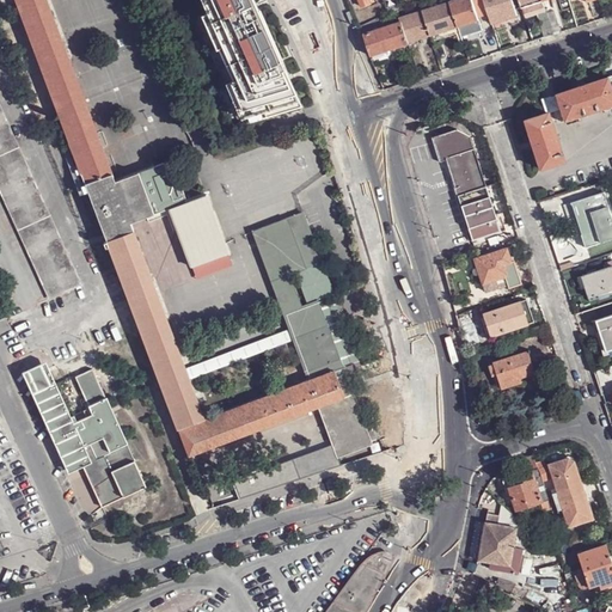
[(181,203),(165,160),(115,179),(47,0),(16,0),(104,232),(106,239),(134,230),(130,221),(170,207),(181,203)]
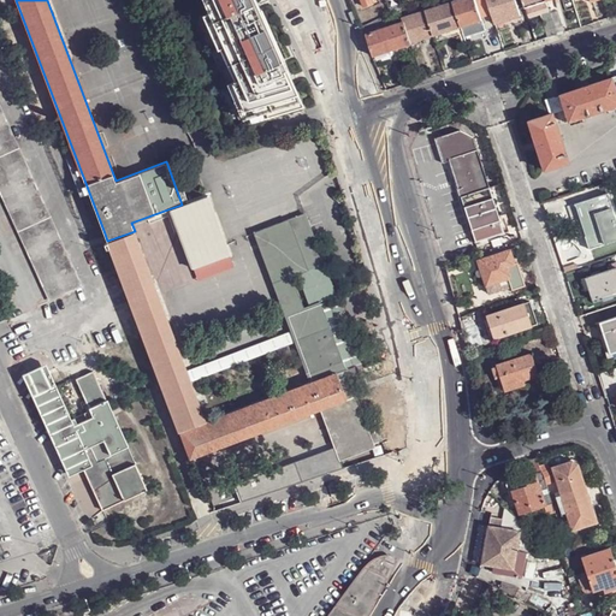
[(196,0),(202,11),(212,7),(207,0),(196,0)]
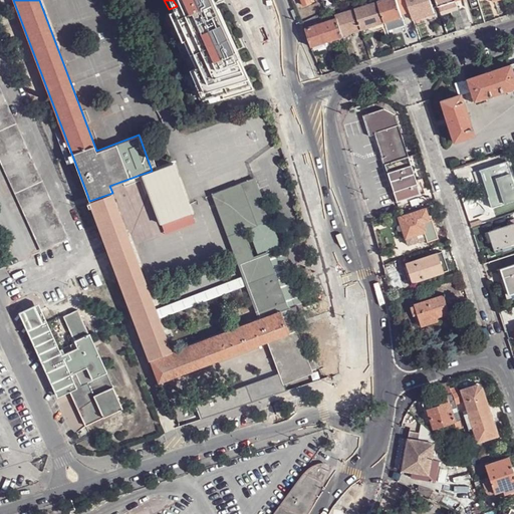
[(173,0),(177,6),(169,9),(175,24),(178,22),(184,36),(187,35),(198,62),(190,66),(202,95),(248,82),(233,47),(212,0),(173,0)]
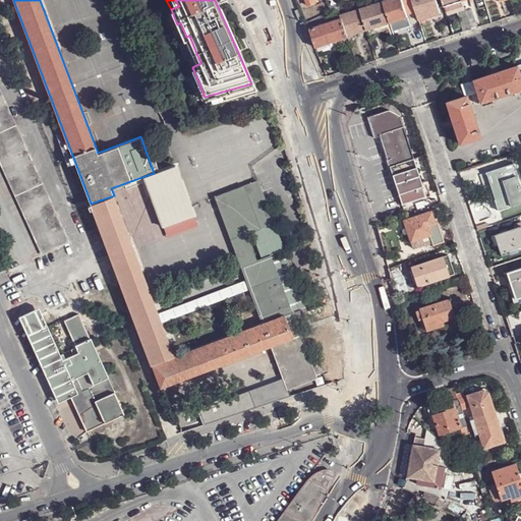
[(343,0),(334,5),(336,9),(355,0),(343,0)]
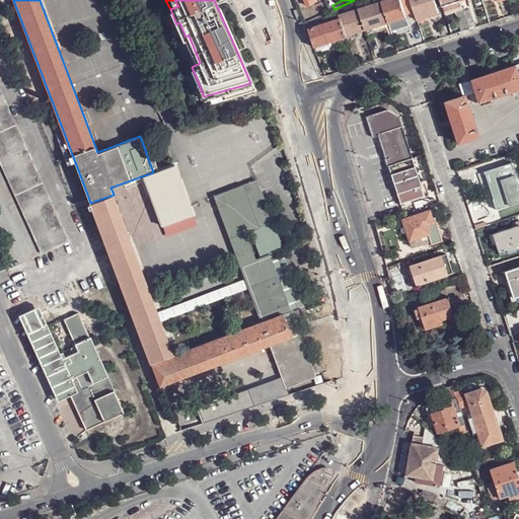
[(408,16),(401,0),(386,0),(383,1),(390,21),(408,16)]
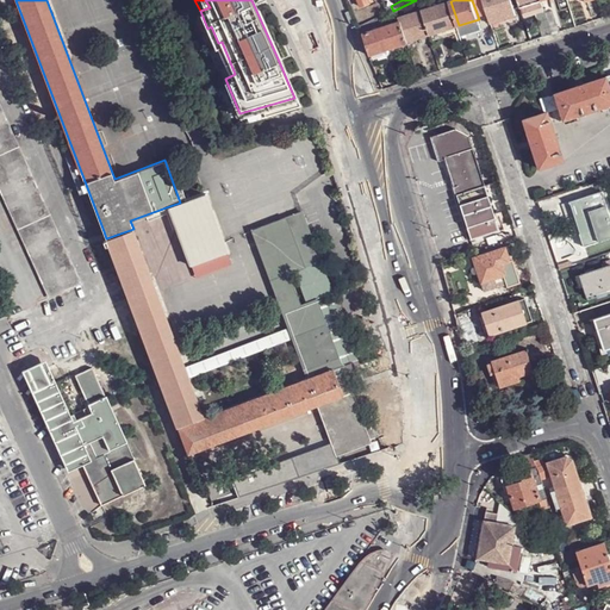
[(512,0),(484,0),(492,23),(498,20),(517,14),(512,0)]
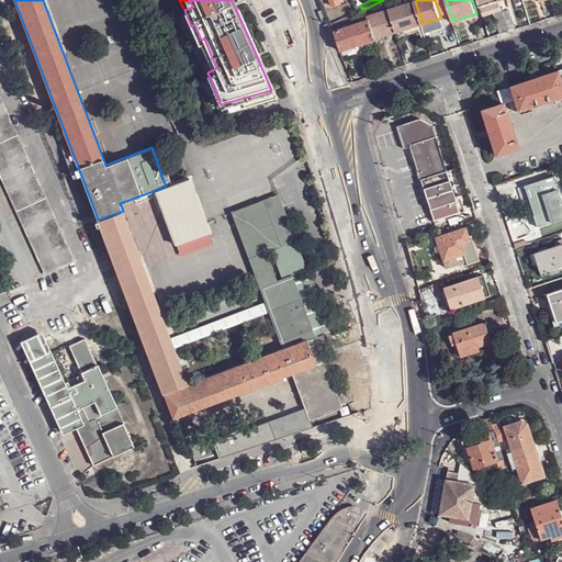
[(389,10),(396,32),(423,23),(415,1),(389,10)]
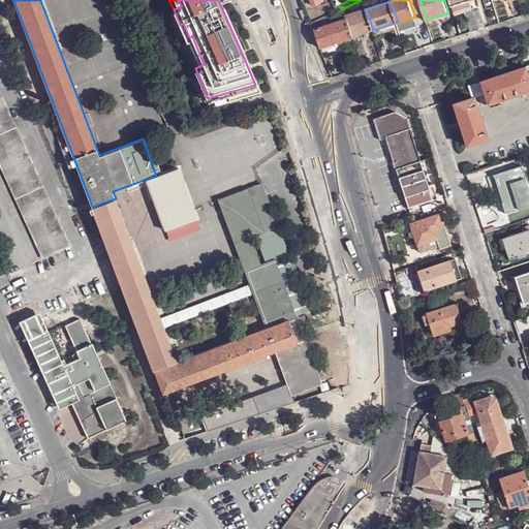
[(480,8),(473,10),(477,24),(485,22),(480,8)]
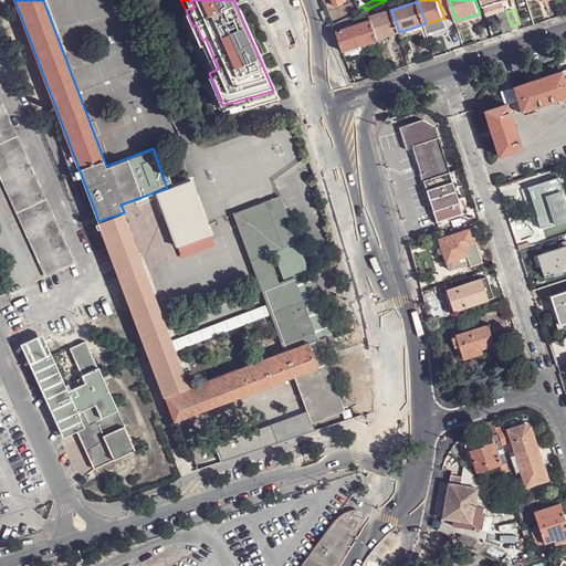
[(192,27),(186,10),(178,14),(203,75),(209,73),(218,69),(206,39),(202,40),(196,24),(192,27)]
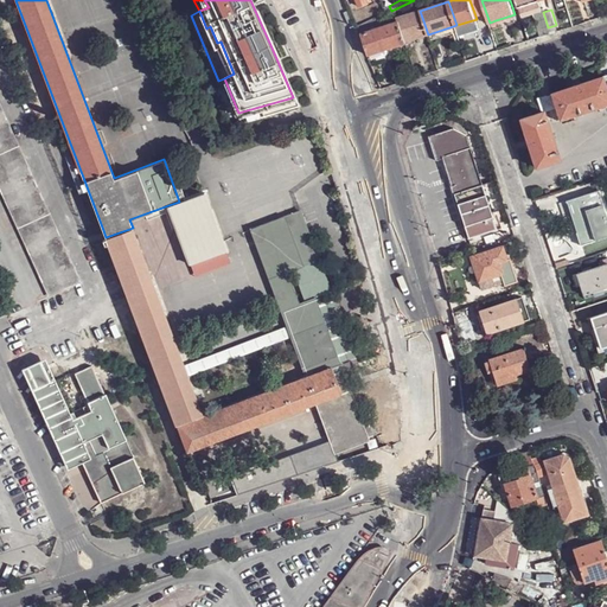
[(400,21),(406,42),(428,34),(420,11),(398,18),(400,21)]
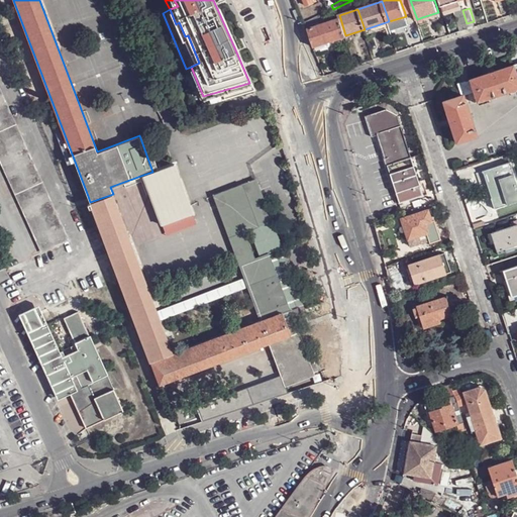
[(459,25),(467,23),(462,10),(462,9),(454,11),(459,25)]
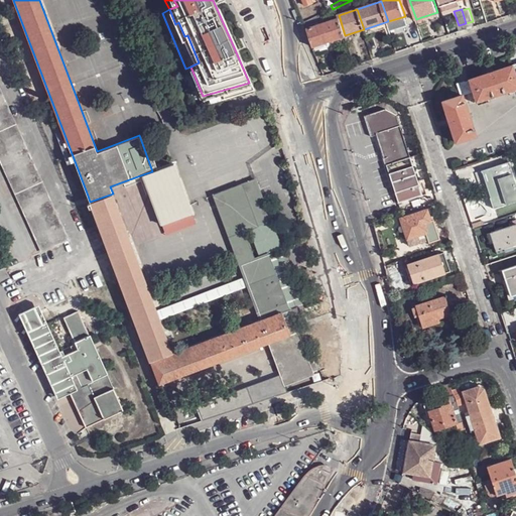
[(319,13),(305,20),(307,24),(318,19),(323,17),(319,13)]
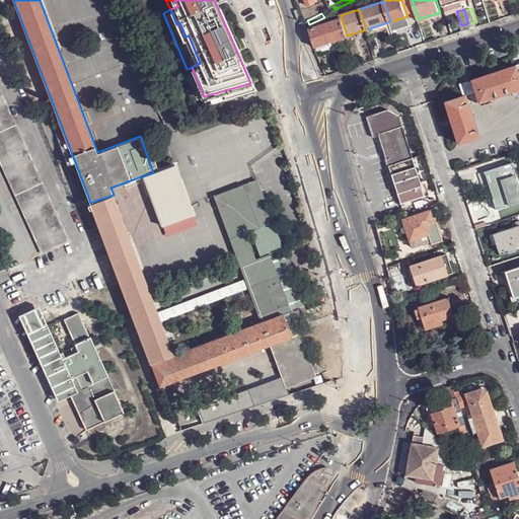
[(320,19),(322,24),(330,21),(328,15),(324,17),(320,19)]
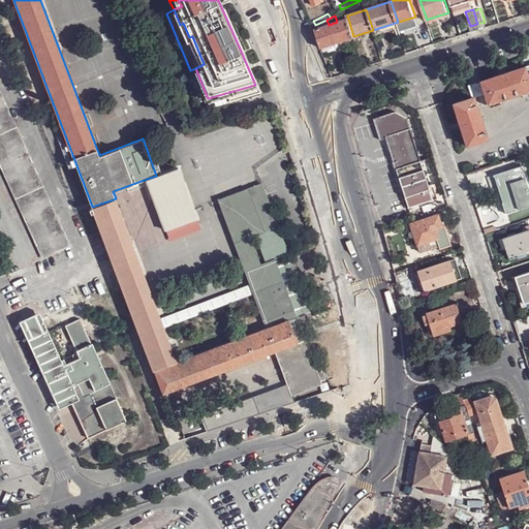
[(353,36),(348,19),(337,22),(329,25),(327,20),(315,25),(316,29),(322,48),(354,37),(353,36)]
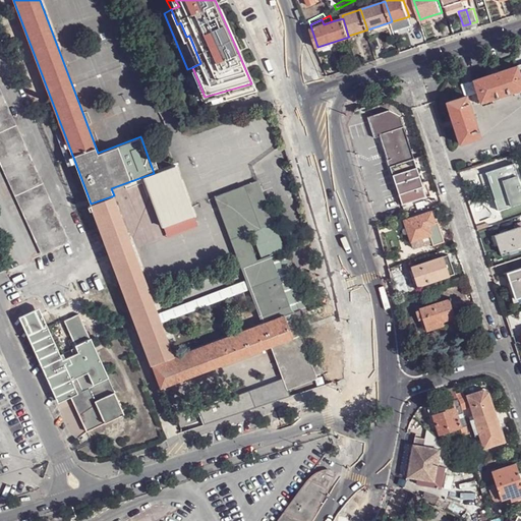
[(367,30),(369,35),(390,27),(393,25),(392,21),(367,30)]
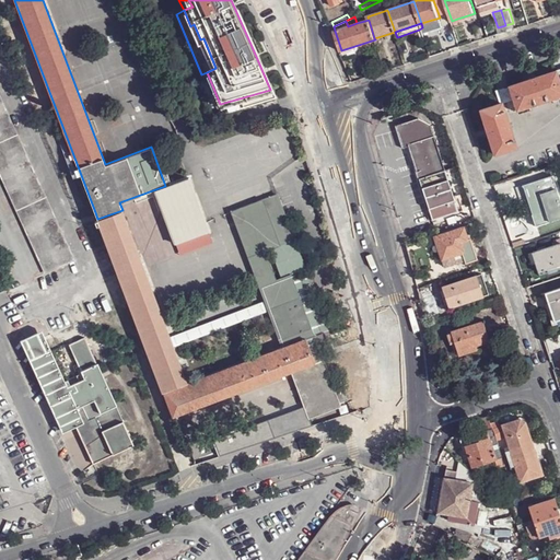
[(559,95),(559,69),(496,90),(501,103),(480,109),(486,127),(494,153),(516,147),(502,102),(513,98),(516,109),(529,105),(534,104),(535,105),(546,102),(546,100),(550,98),(559,95)]
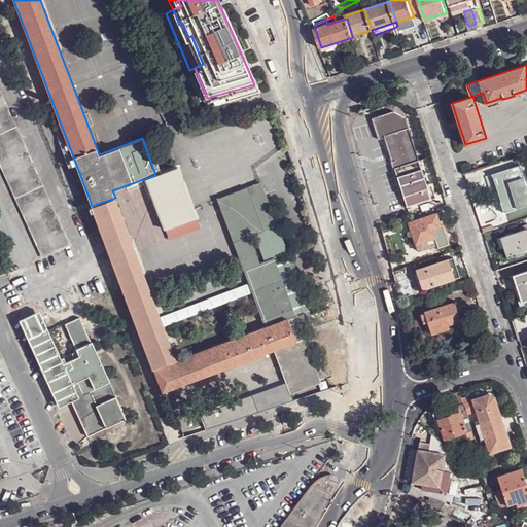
[(195,68),(189,70),(182,73),(197,107),(200,106),(256,90),(254,84),(207,98),(195,68)]
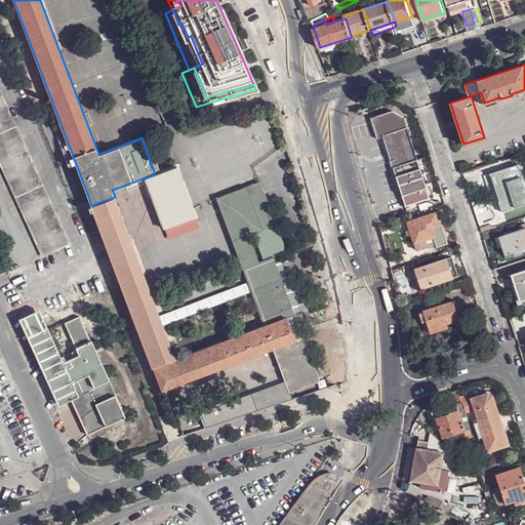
[(0,89),(0,161),(43,255),(70,243),(0,89)]
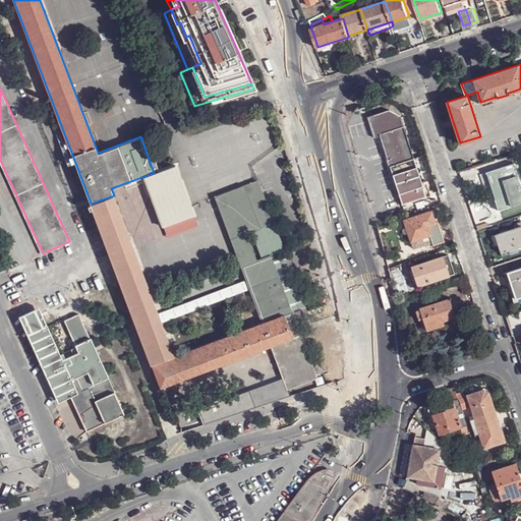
[(414,158),(401,116),(391,110),(367,117),(368,118),(370,126),(371,127),(374,137),(380,136),(390,166),(414,158)]
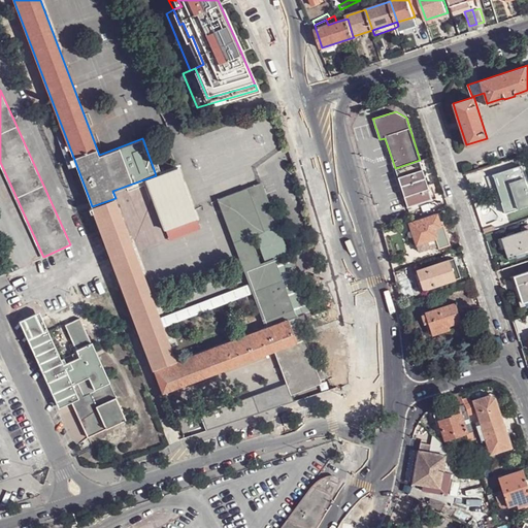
[(156,175),(162,173),(147,136),(142,138),(156,175)]
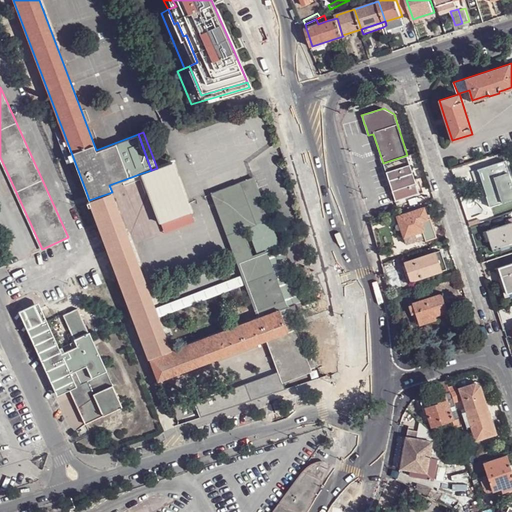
[(407,155),(383,163),(385,169),(390,185),(395,201),(419,193),(407,155)]
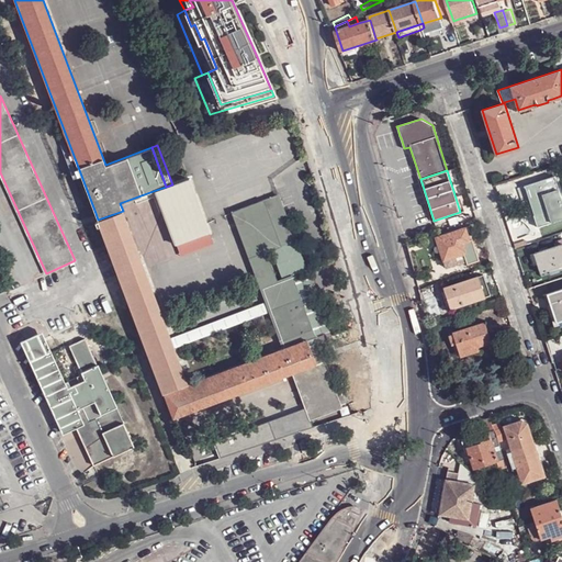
[(561,199),(554,176),(529,184),(538,213),(534,215),(538,226),(542,225),(561,218),(561,199)]
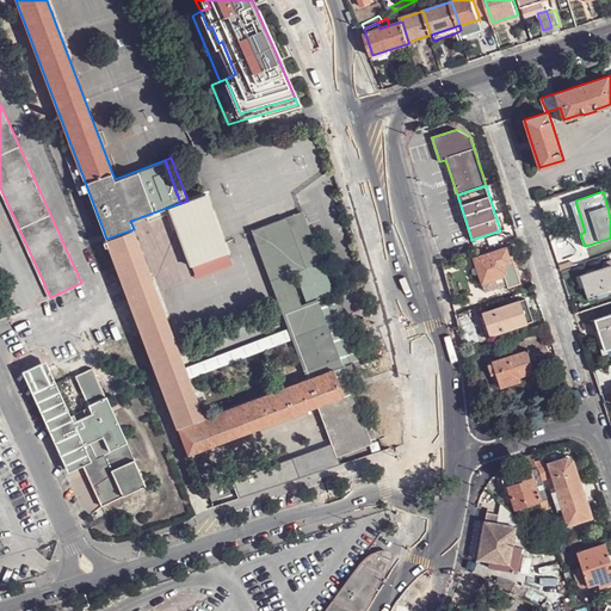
[(192,265),(227,252),(223,240),(204,193),(187,201),(180,203),(170,207),(192,265)]
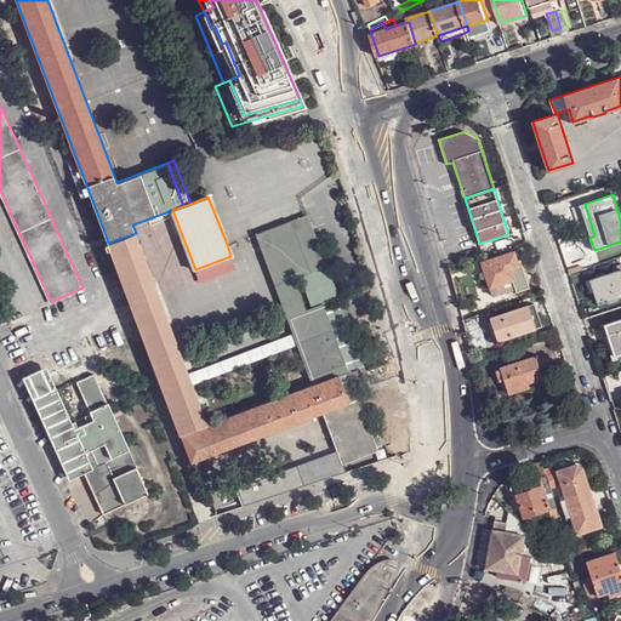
[(585,204),(580,205),(588,233),(590,238),(594,235),(585,204)]
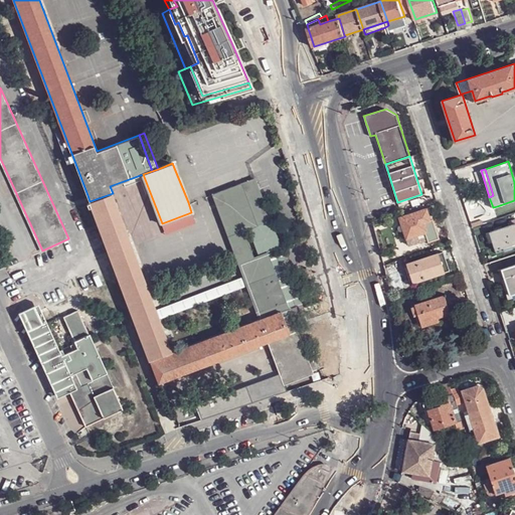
[(483,195),(488,193),(481,170),(475,172),(483,195)]
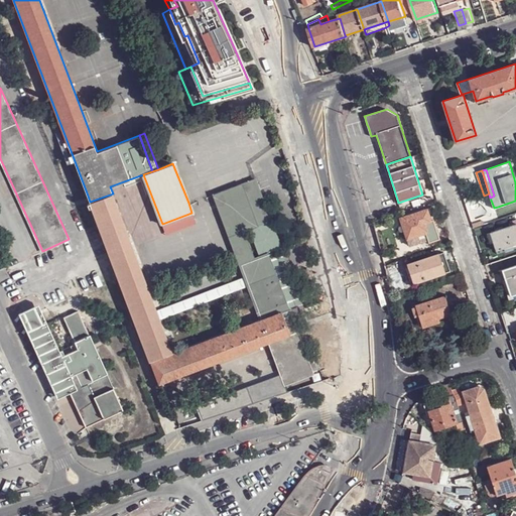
[(228,236),(249,228),(270,220),(255,178),(212,195),(228,236)]
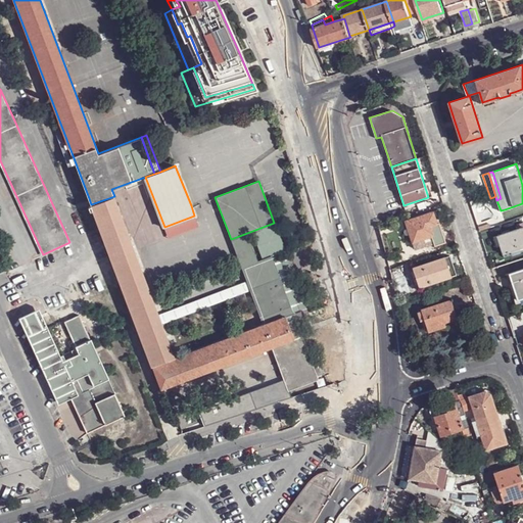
[(152,365),(175,357),(114,196),(91,204),(88,205),(90,209),(92,209),(151,366),(152,365)]
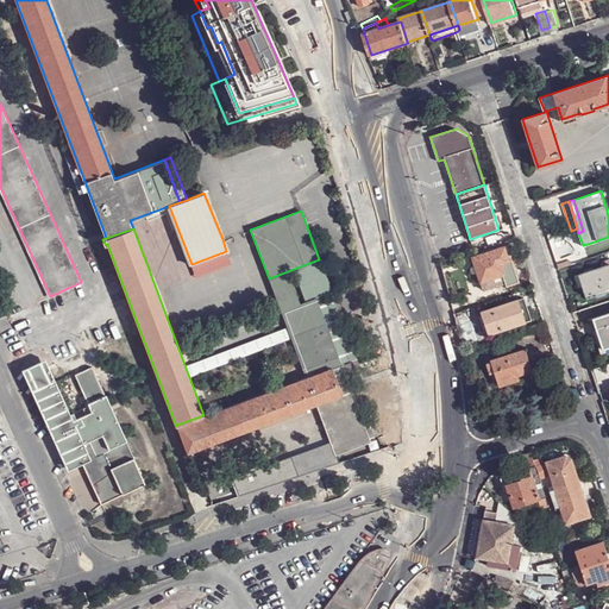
[(504,246),(473,257),(475,263),(477,268),(479,276),(484,290),(506,283),(507,286),(519,282),(512,259),(509,259),(504,246)]
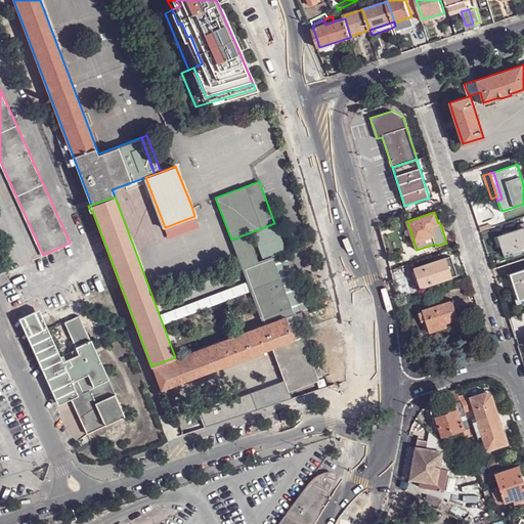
[(253,231),(264,260),(271,257),(286,252),(274,223),(253,231)]
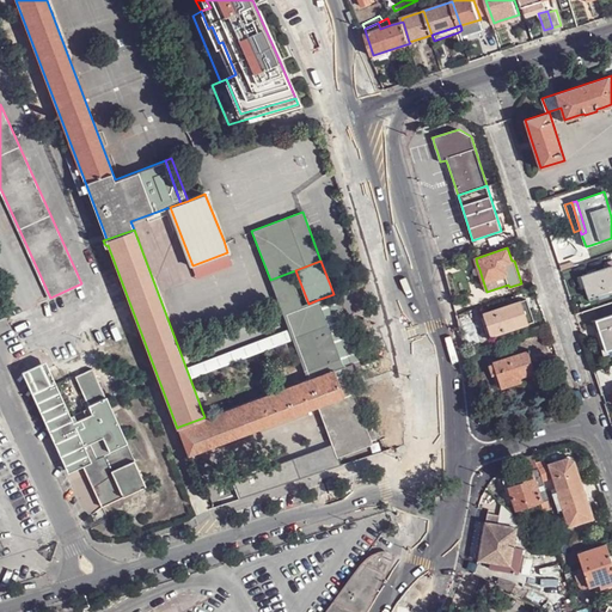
[(611,265),(586,275),(589,286),(586,287),(589,297),(611,289),(611,265)]
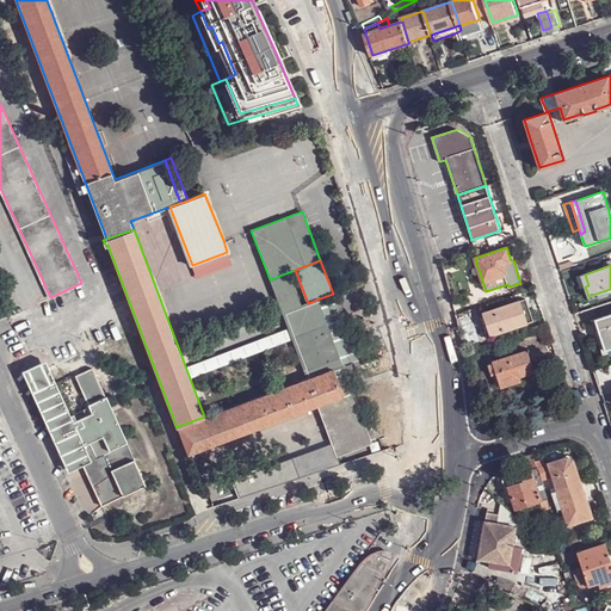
[(270,279),(307,377),(323,371),(321,363),(308,329),(326,322),(318,303),(316,300),(308,303),(295,270),(270,279)]
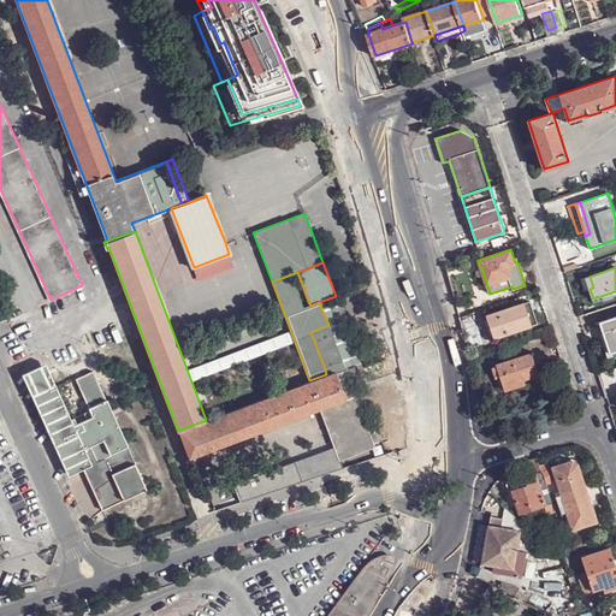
[(582,278),(587,290),(590,289),(593,288),(590,277),(582,278)]
